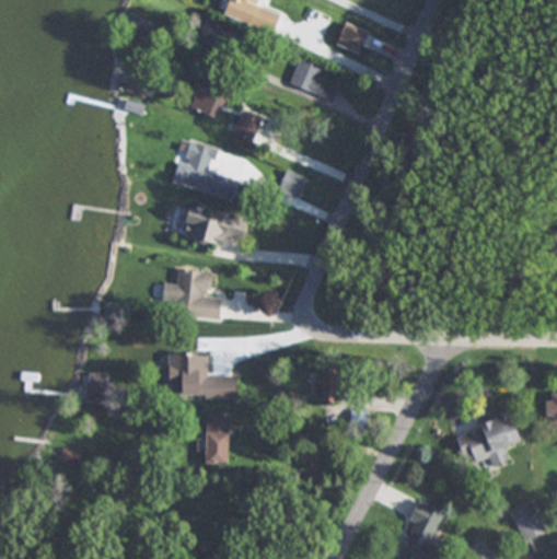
[(227,0),(221,13),(250,26),(260,0),(227,0)]
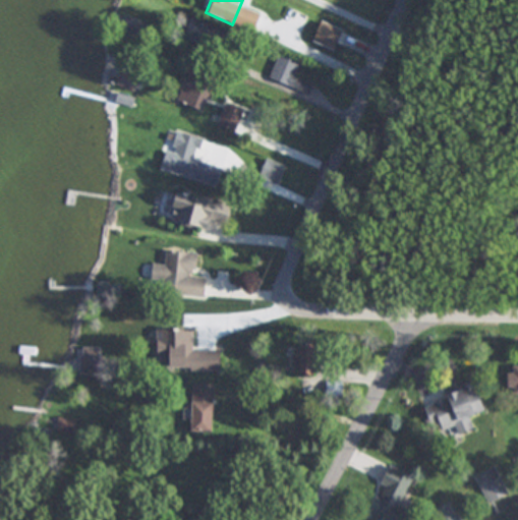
[(299,62),(279,55),(269,82),(308,97),(312,84),(294,77),(299,62)]
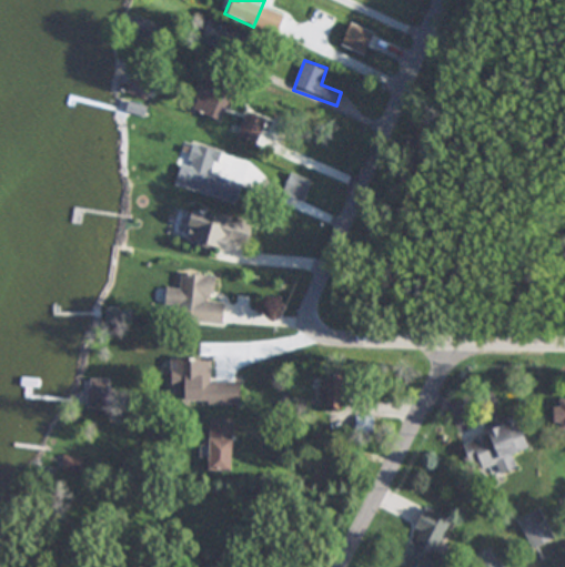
[(230,90),(197,80),(188,111),(220,121),(230,90)]
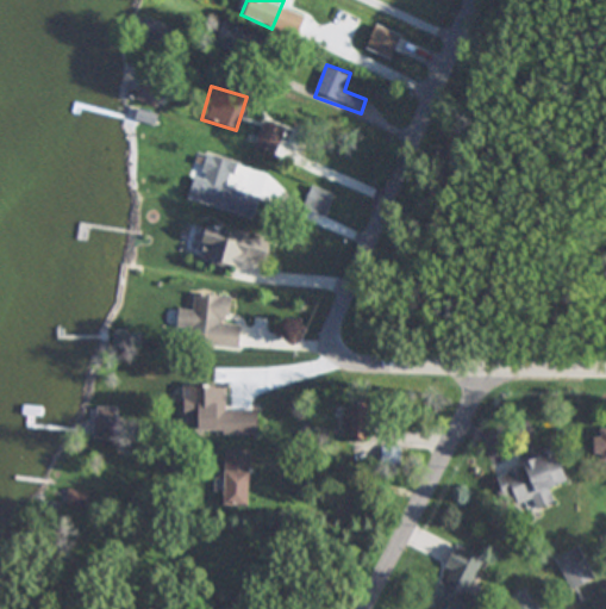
[(187,200),(244,217),(251,194),(226,187),(233,163),(206,155),(200,179),(193,176),(187,200)]
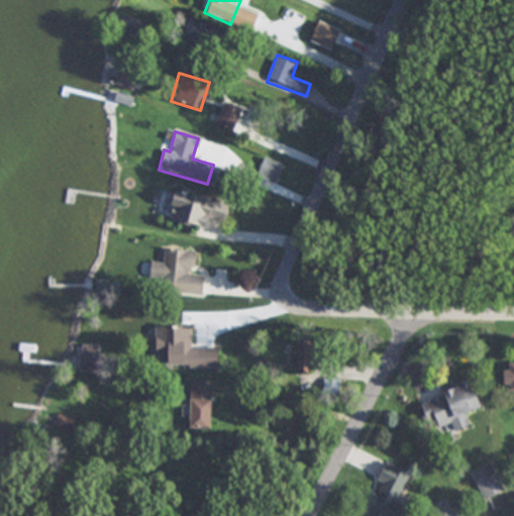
[(283,169),(266,159),(257,175),(274,184),(283,169)]
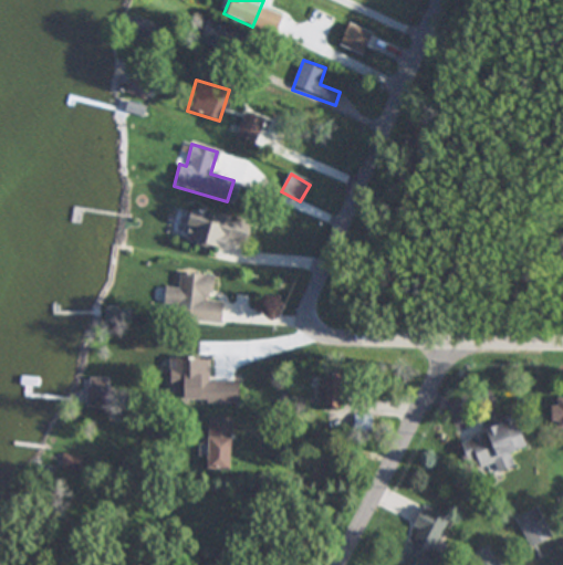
[(186,208),(177,239),(219,252),(223,238),(241,242),(246,226),(186,208)]
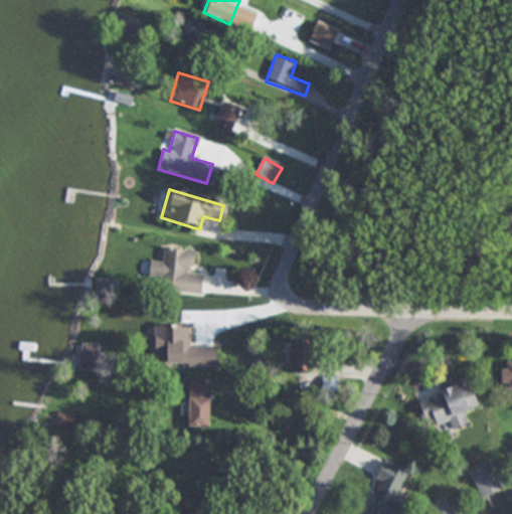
[(150,262),(148,287),(202,292),(203,274),(191,273),(193,250),(163,247),(161,263),(150,262)]
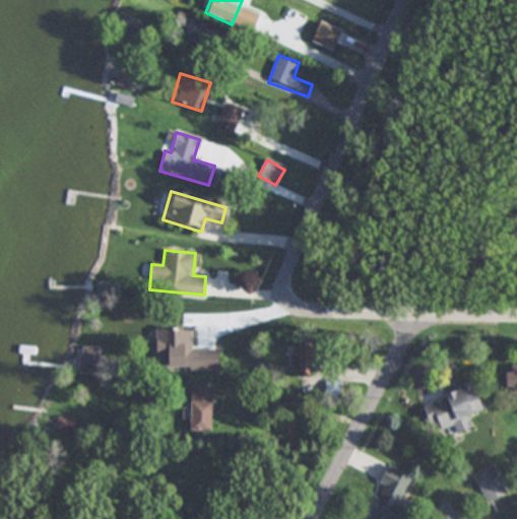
[(164,368),(217,369),(217,349),(192,349),(193,331),(154,330),(153,359),(164,359),(164,368)]
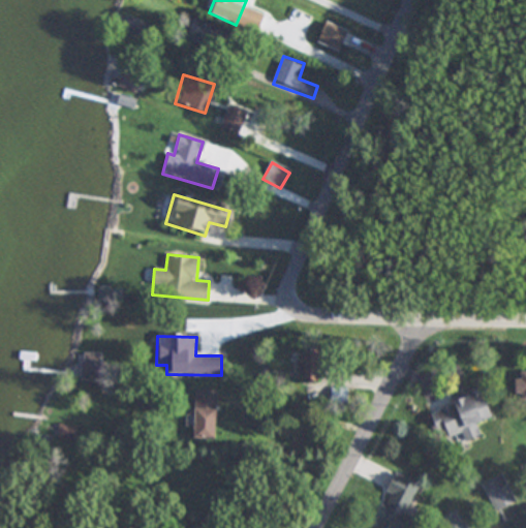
[(525,371),(516,371),(517,398),(525,398),(525,371)]
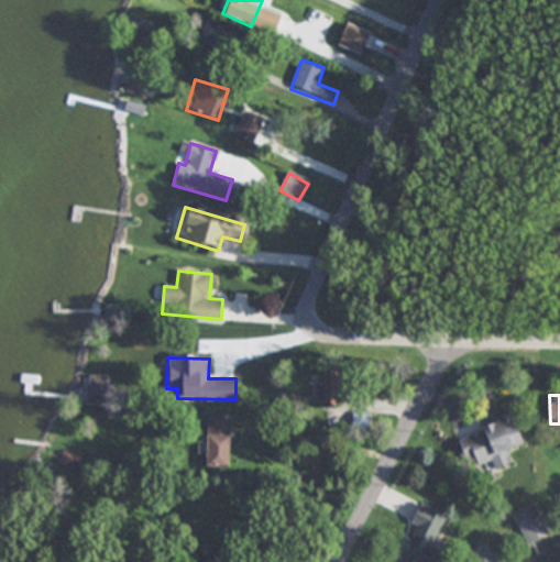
[(512,463),(507,449),(524,443),(514,412),(457,430),(469,466),(492,459),(495,469),(512,463)]
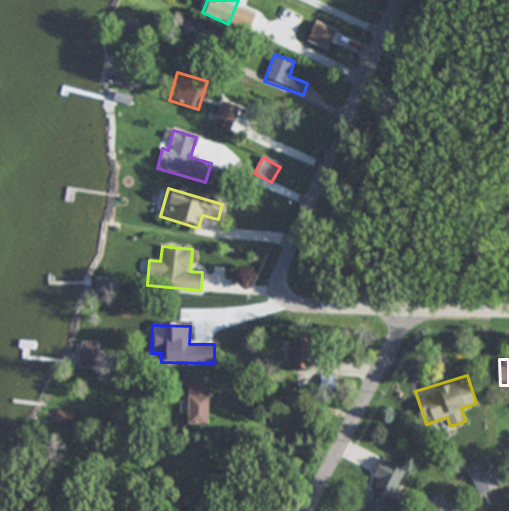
[(186,424),(208,425),(209,377),(187,376),(186,424)]
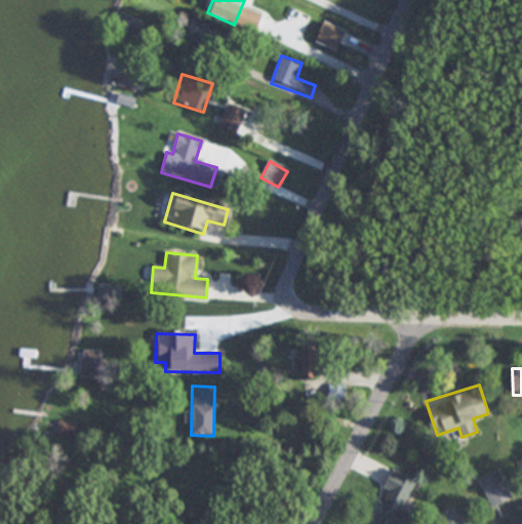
[(58,437),(81,437),(81,421),(58,421),(58,437)]
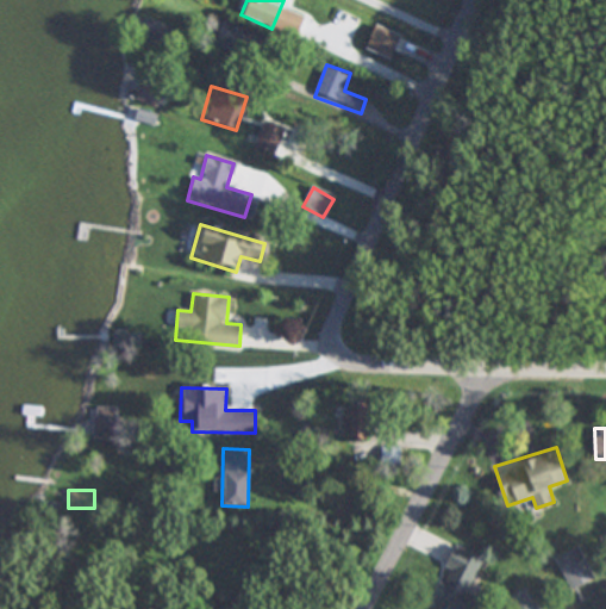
[(557,558),(574,589),(598,576),(582,545),(557,558)]
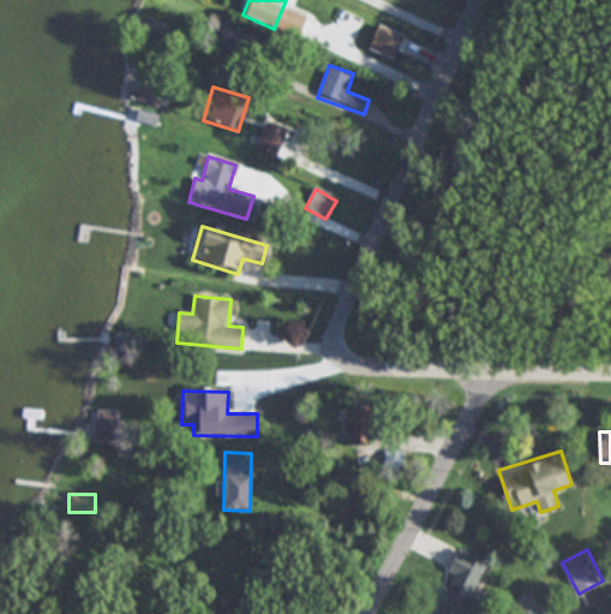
[(489,564),(461,550),(431,610),(438,613),(471,613),(477,603),(471,600),(489,564)]
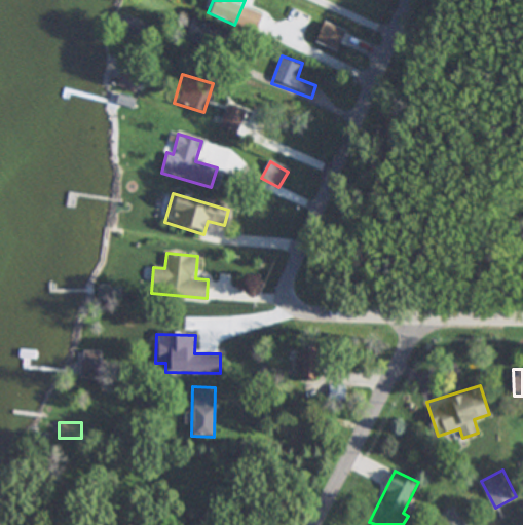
[(468,524),(454,505),(436,518),(440,524),(468,524)]
